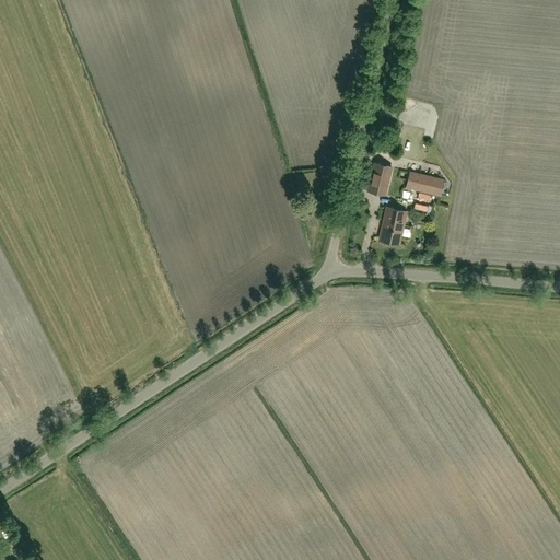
[(387,132),(385,144),(397,147),(399,135),(387,132)]
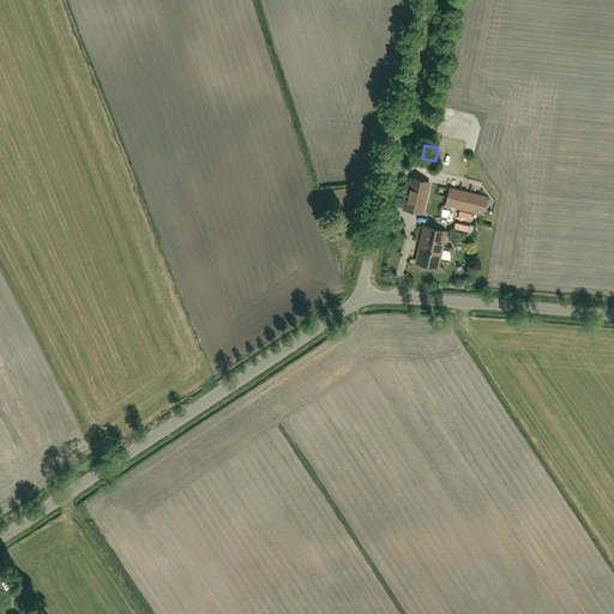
[(431,184),(411,180),(404,210),(422,215),(431,184)]
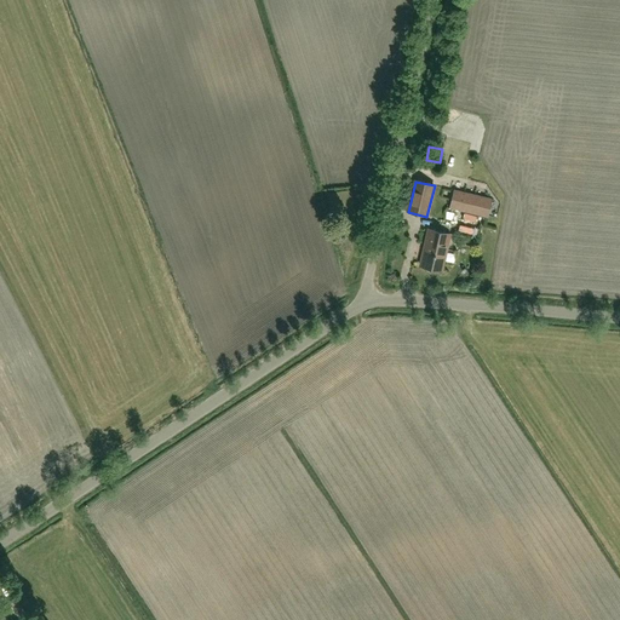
[(492,199),(454,189),(449,208),(488,218),(492,199)]
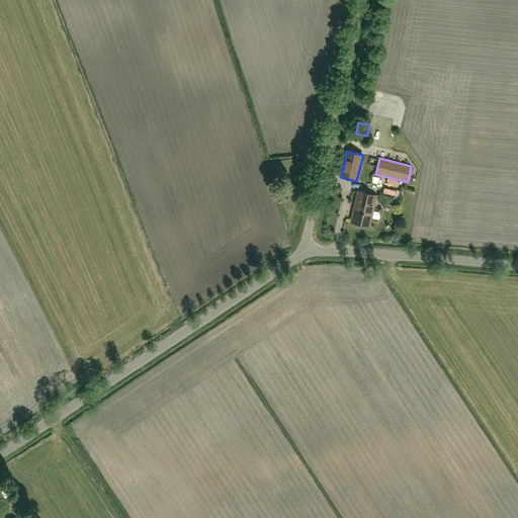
[(369,227),(376,196),(358,192),(351,223),(369,227)]
